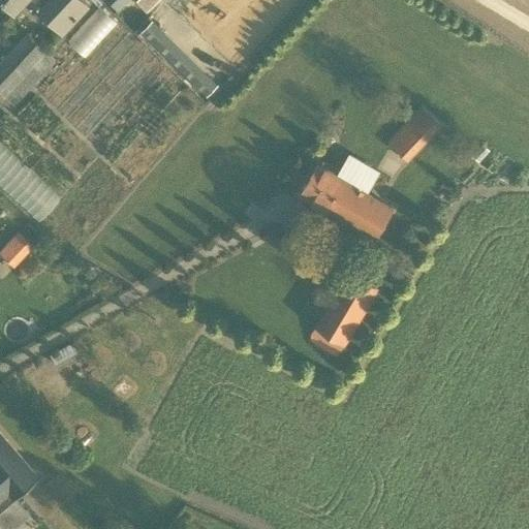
[(1,0),(14,11),(25,0),(27,0),(39,12),(62,34),(88,7),(80,0),(1,0)]
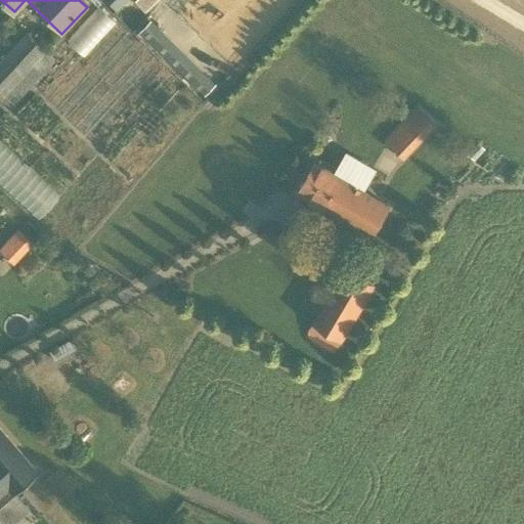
[(106,0),(117,10),(127,0),(106,0)]
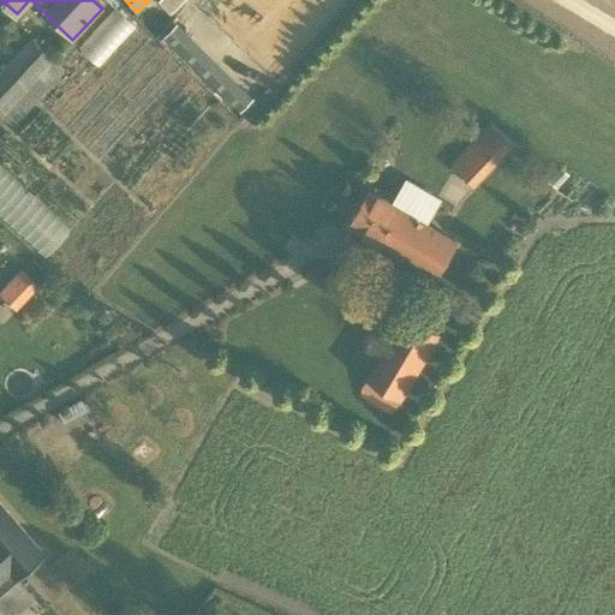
[(160,0),(159,1),(171,13),(184,0),(160,0)]
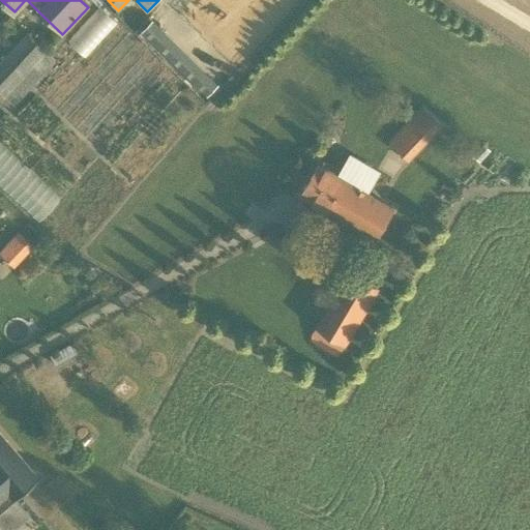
[(99,5),(69,40),(88,56),(118,21),(99,5)]
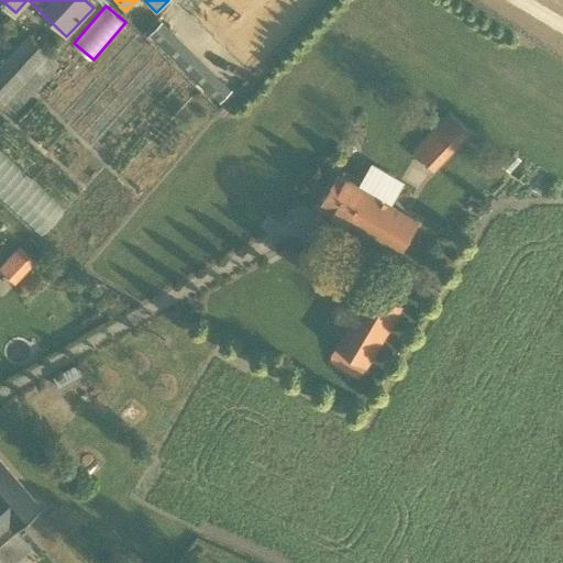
[(161,24),(151,34),(220,101),(230,92),(161,24)]
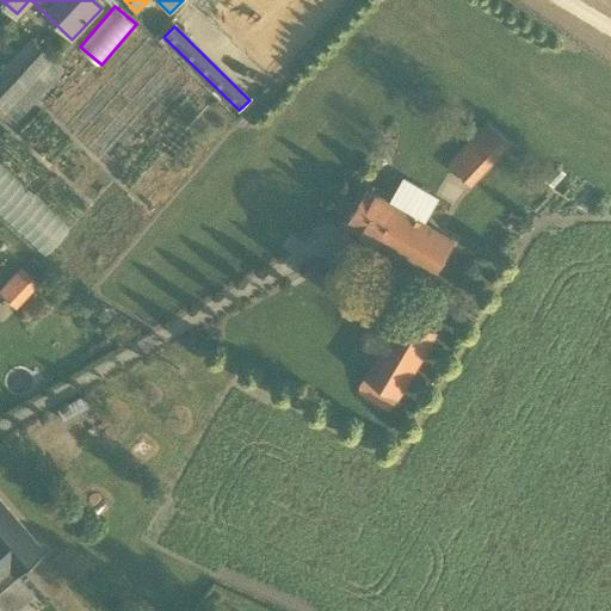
[(0,113),(12,125),(65,72),(31,39),(0,71),(0,113)]
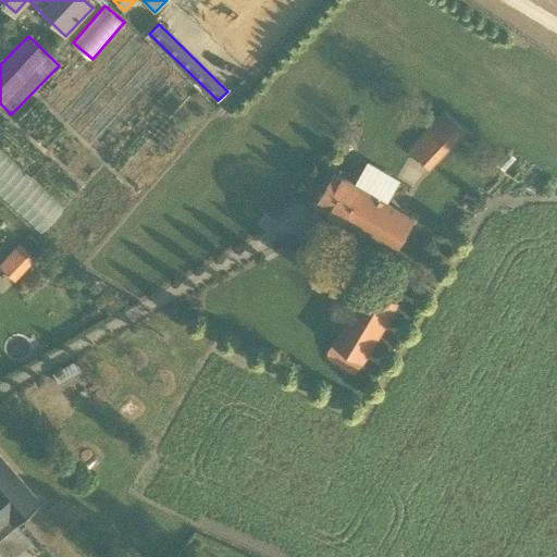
[(444,111),(407,149),(429,169),(465,132),(444,111)]
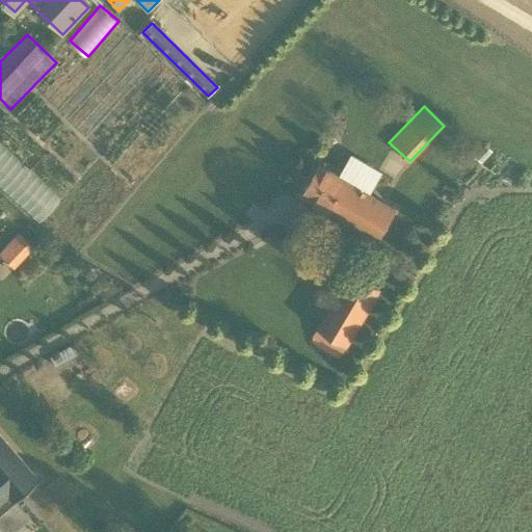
[(0,187),(42,224),(64,198),(0,140),(0,187)]
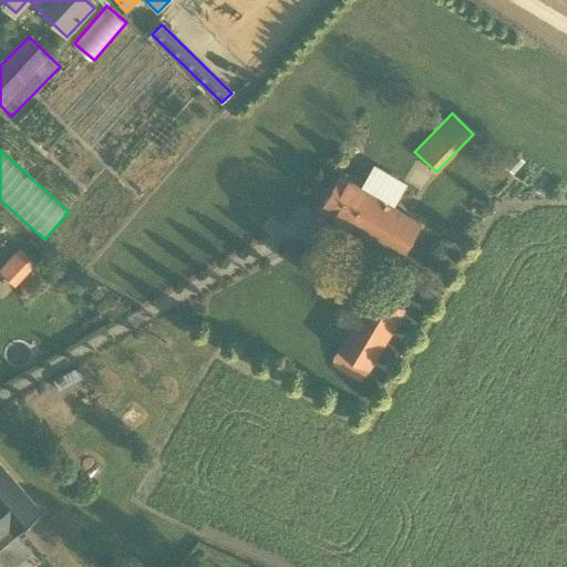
[(402,256),(422,223),(339,176),(320,208),(402,256)]
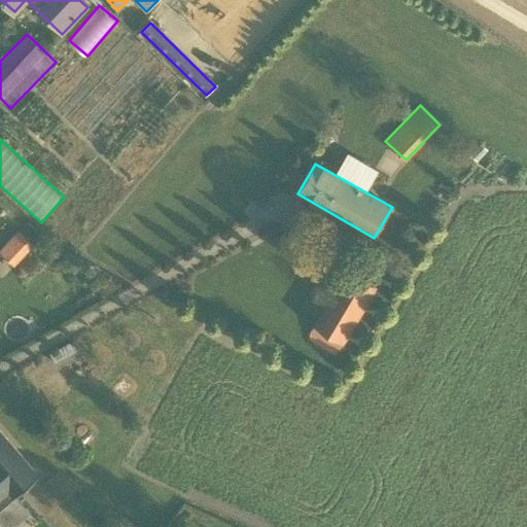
[(18,230),(0,247),(0,252),(12,266),(33,245),(18,230)]
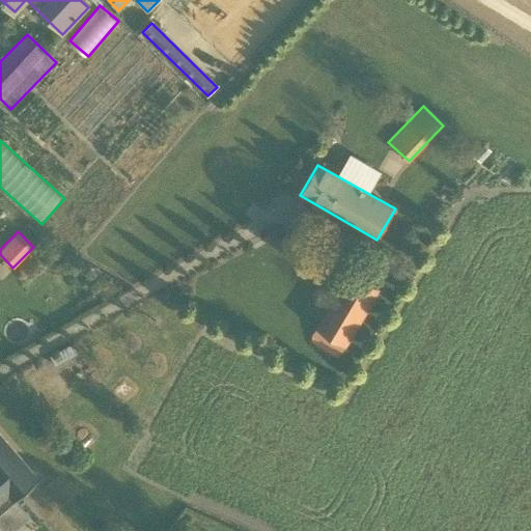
[(350,271),(315,328),(346,346),(381,289),(350,271)]
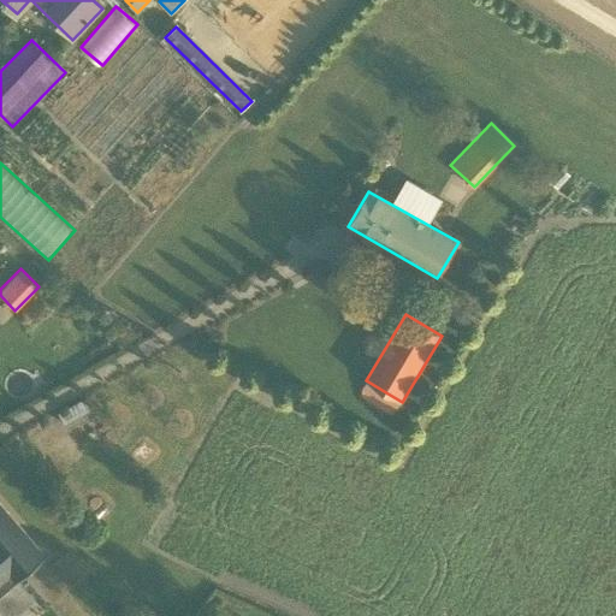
[(0,615),(0,582),(11,574),(17,582),(46,557),(0,503),(0,615)]
